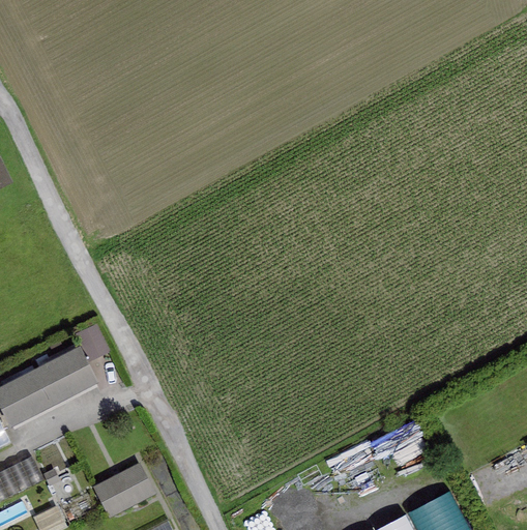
[(0,188),(9,184),(0,167),(0,188)]
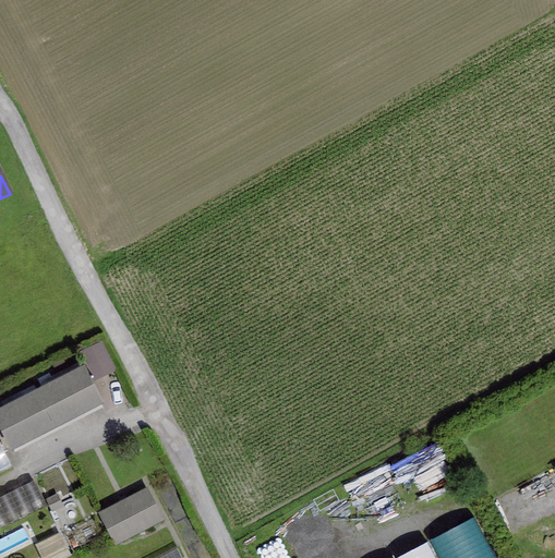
[(95,379),(116,370),(99,337),(79,348),(95,379)]
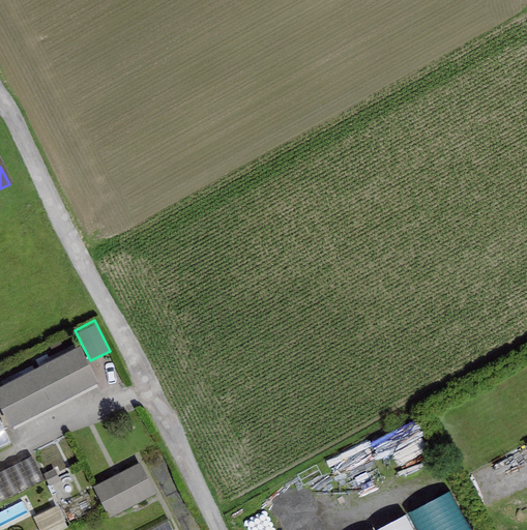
[(41,363),(80,345),(74,332),(35,352),(41,363)]
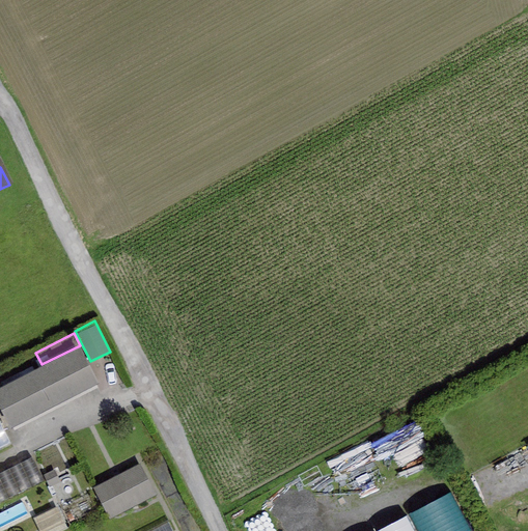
[(76,350),(0,388),(0,417),(6,430),(94,386),(76,350)]
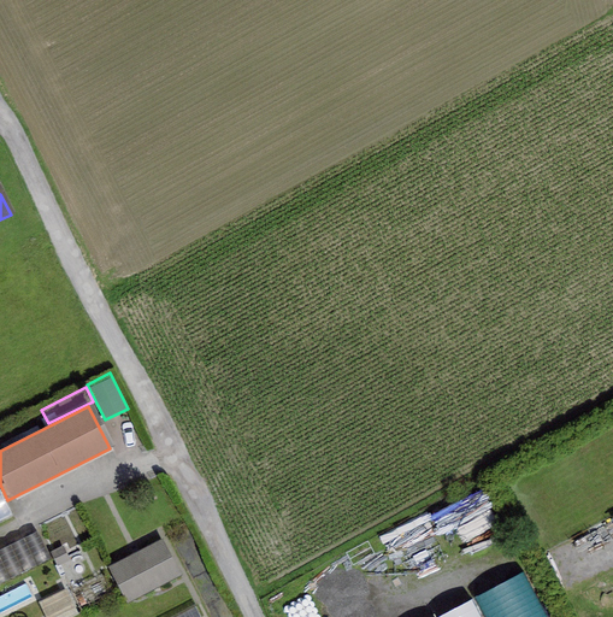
[(0,581),(48,564),(37,534),(0,547),(0,581)]
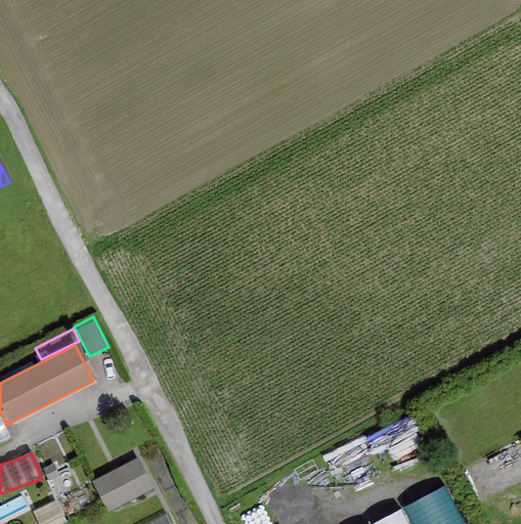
[(109,511),(156,487),(139,455),(92,479),(109,511)]
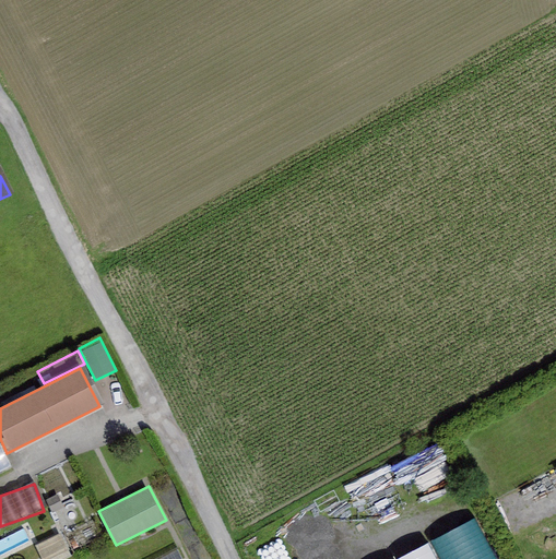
[(439,558),(496,558),(475,518),(429,540),(439,558)]
